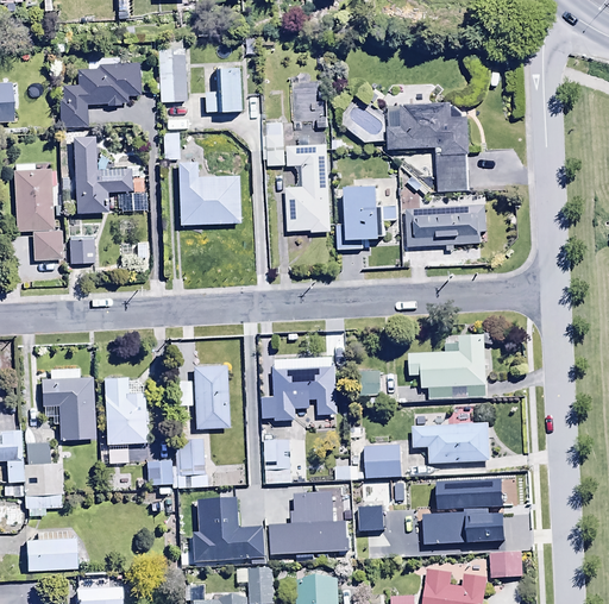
[(158,49),(161,101),(190,100),(188,44),(183,44),(183,37),(165,38),(165,49),(158,49)]
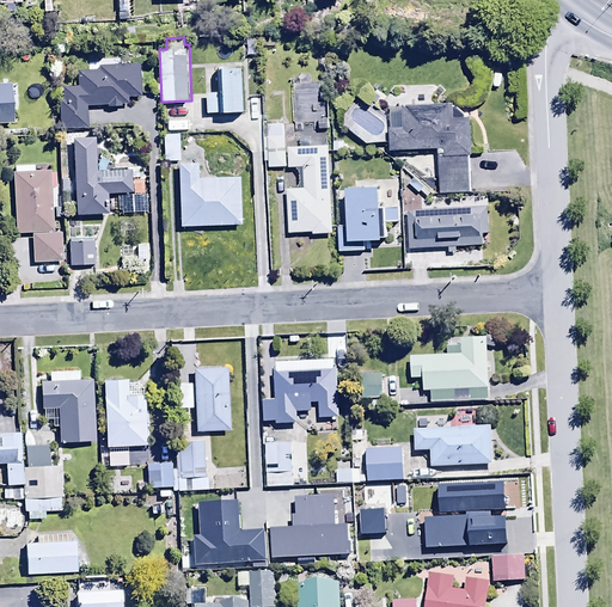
[(142,63),(95,65),(96,68),(77,69),(78,84),(62,84),(62,99),(59,99),(59,127),(87,127),(87,104),(106,104),(106,106),(122,106),(121,102),(129,102),(128,94),(141,94),(140,77),(142,77),(142,63)]
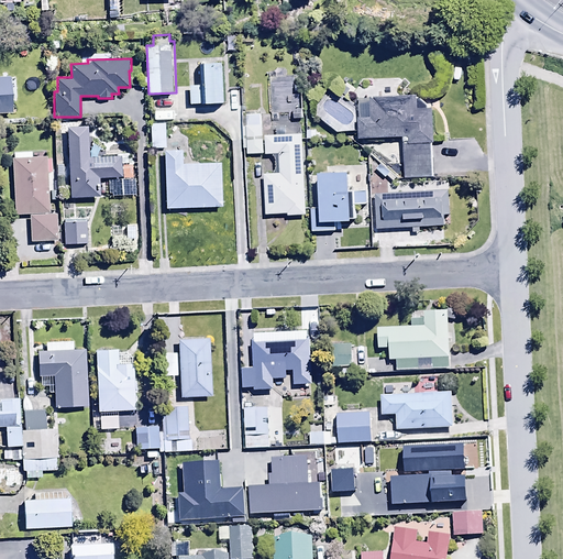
[(223,103),(223,63),(198,63),(198,84),(189,84),(189,105),(223,103)]
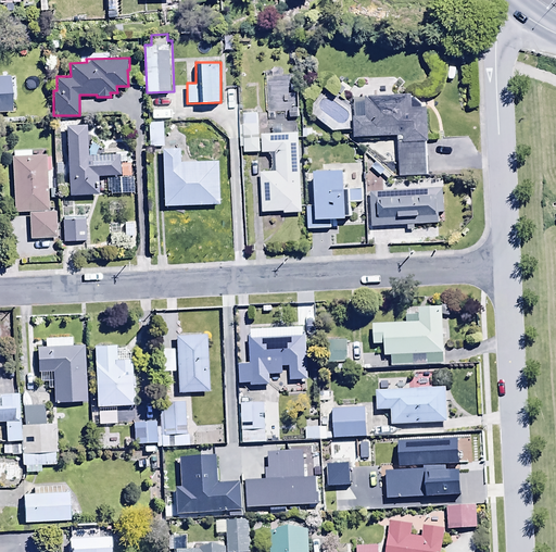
[(15,74),(0,74),(0,111),(12,112),(12,98),(16,98),(15,74)]
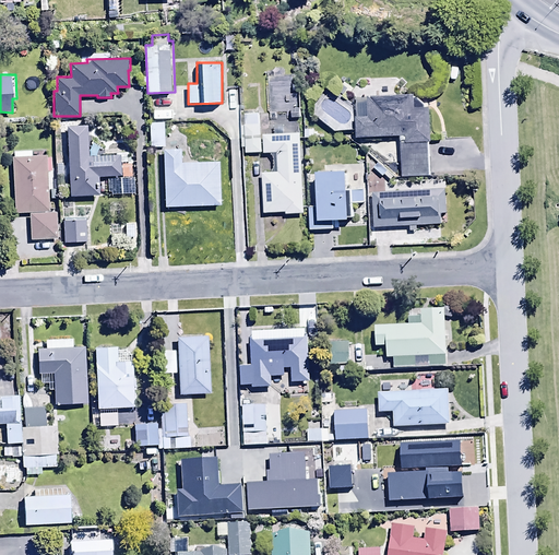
[(227,89),(228,104),(237,104),(237,89),(227,89)]
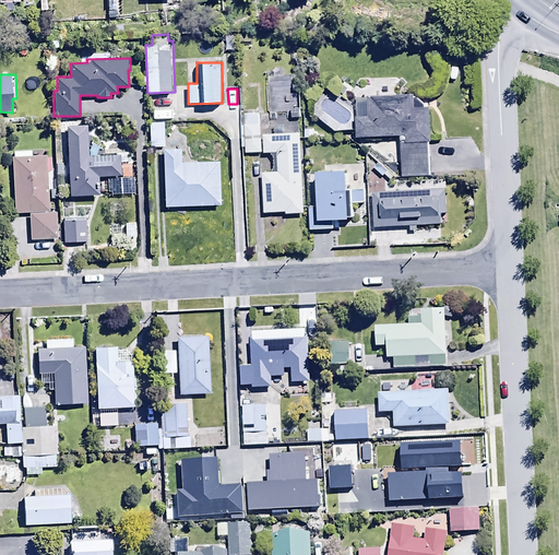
[(356,96),(356,137),(400,137),(401,176),(430,176),(430,106),(427,106),(417,95),(356,96)]
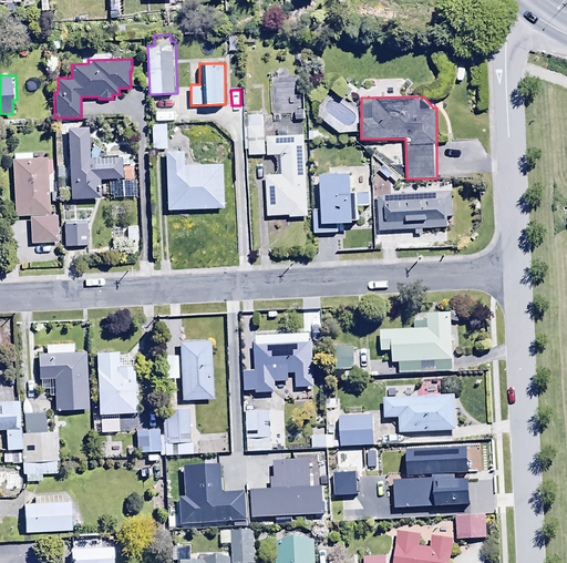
[(248,126),(245,126),(245,147),(249,147),(249,154),(265,153),(264,113),(248,114),(248,126)]
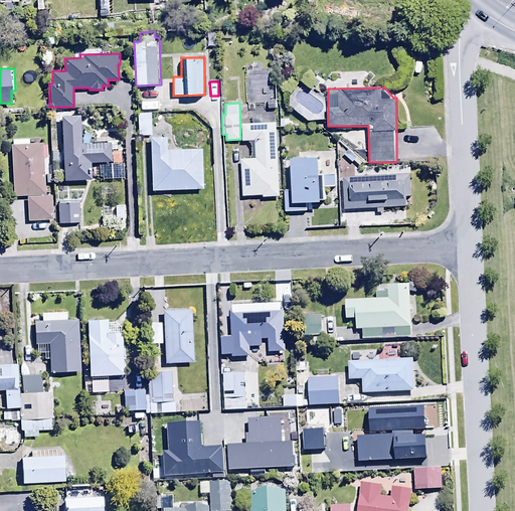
[(151,134),(150,111),(138,112),(139,135),(151,134)]
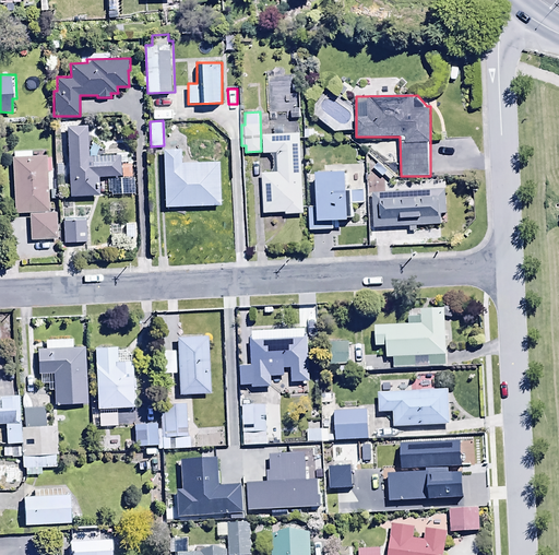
[(88,126),(67,127),(70,196),(99,195),(98,177),(120,176),(119,155),(90,156),(88,126)]
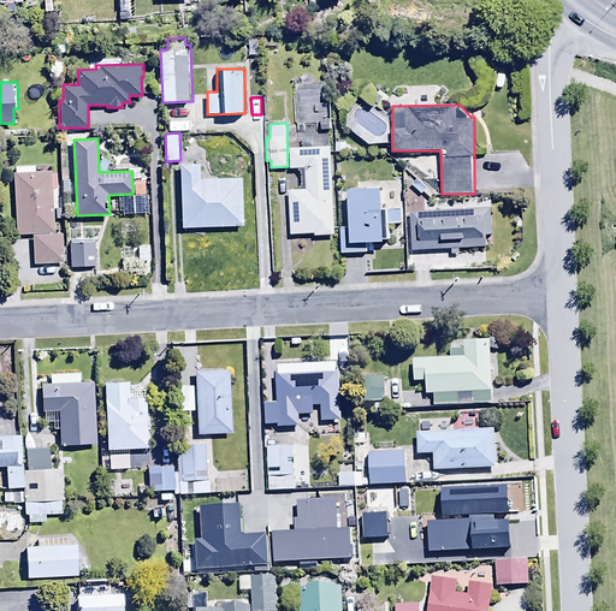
[(332,146),(290,147),(290,168),(306,168),(307,189),(289,190),(291,233),(317,233),(317,236),(335,235),(332,146)]
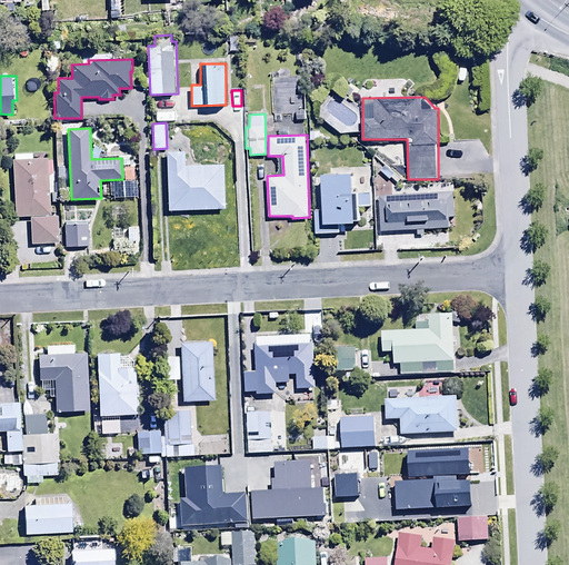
[(166,150),(168,209),(225,208),(223,164),(200,164),(200,161),(185,161),(183,150),(166,150)]
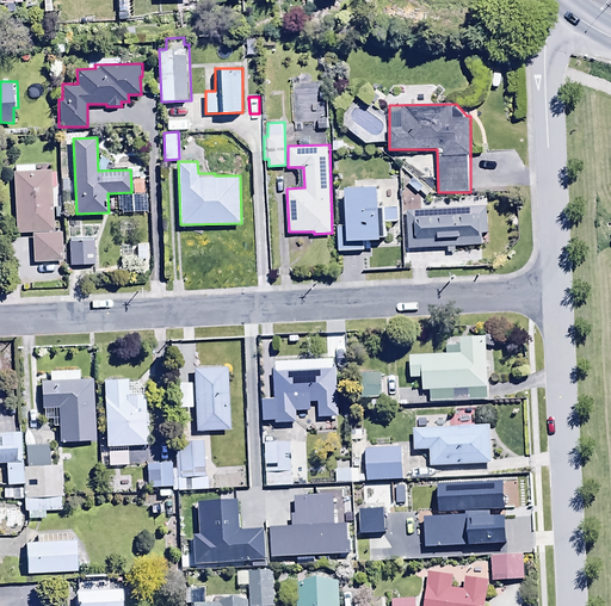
[(51,185),(56,185),(56,171),(34,172),(34,164),(14,165),(17,232),(32,230),(34,260),(63,259),(62,228),(54,228),(51,185)]
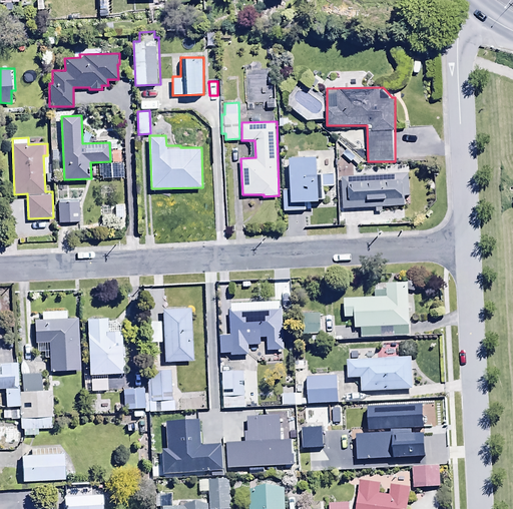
[(324,201),(323,175),(320,175),(319,157),(292,158),(294,187),(285,188),(286,210),(308,210),(308,201),(324,201)]
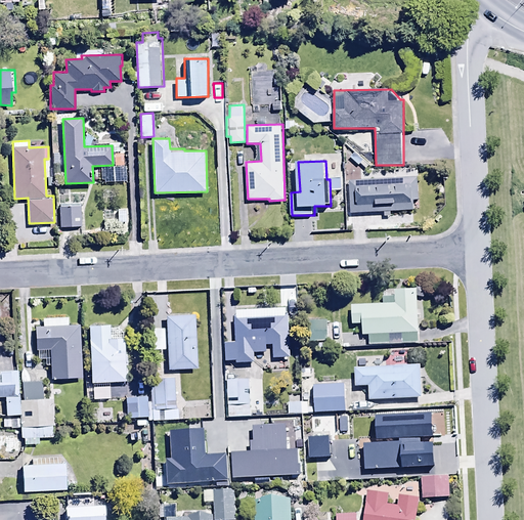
[(419,177),(348,180),(350,212),(384,210),(384,214),(391,214),(391,210),(420,209),(419,177)]
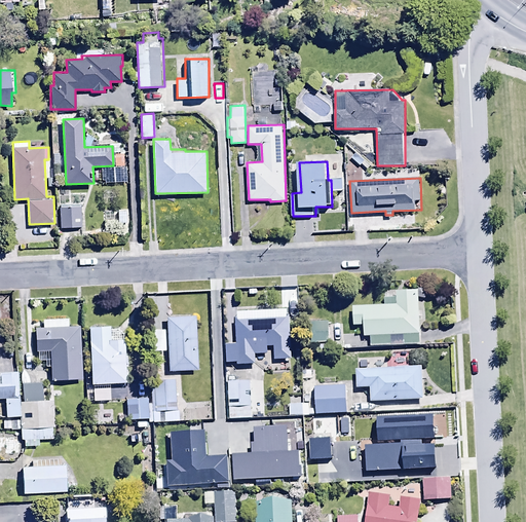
[(71,186),(60,186),(60,200),(70,200),(71,186)]
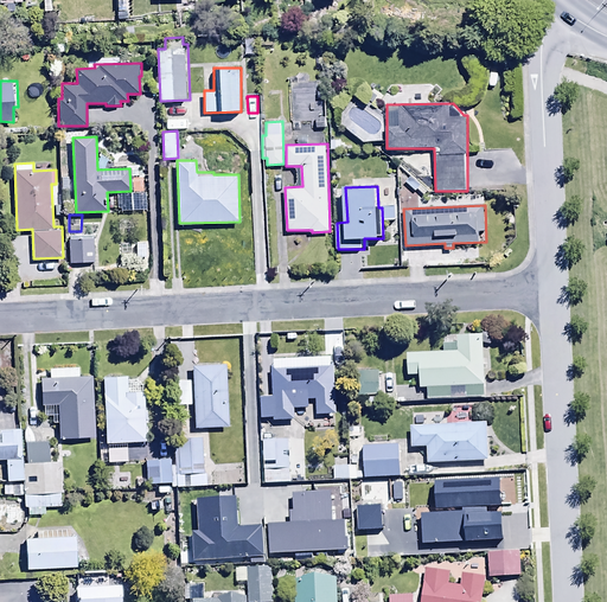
[(69,236),(69,261),(95,261),(94,236),(69,236)]
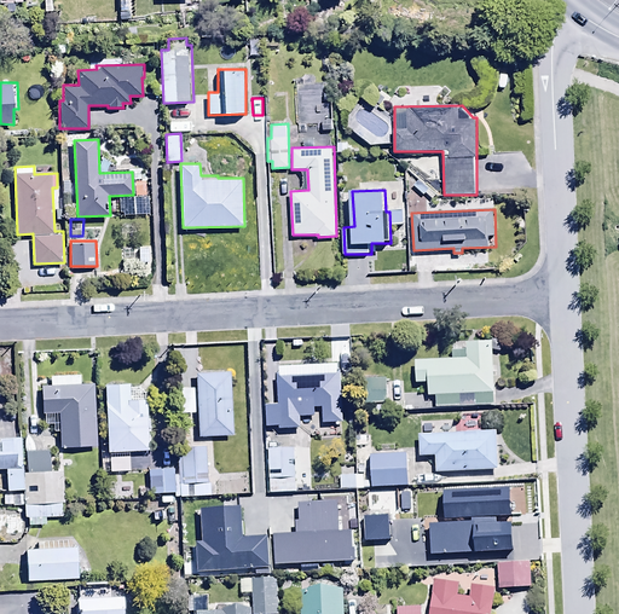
[(452,359),(416,360),(416,381),(429,381),(429,395),(435,395),(435,405),(461,404),(461,394),(475,393),(475,401),(495,401),(493,341),(467,341),(467,348),(452,348),(452,359)]
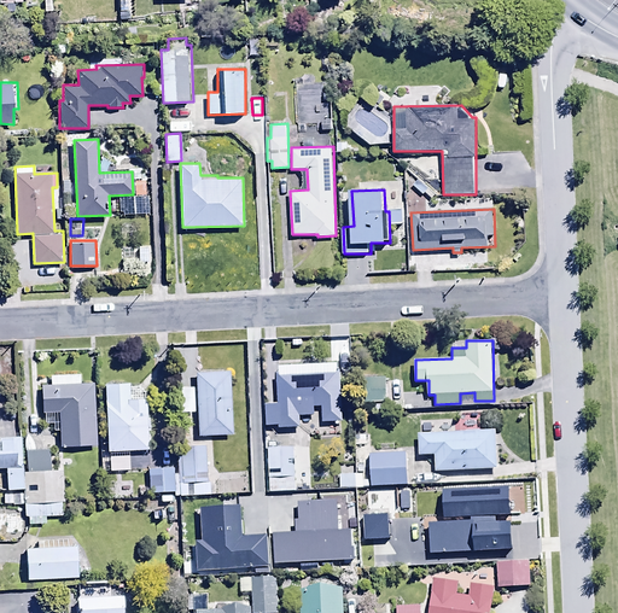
[(266,403),(266,424),(279,424),(279,428),(299,428),(299,415),(313,414),(313,406),(322,406),(324,422),(343,421),(343,362),(279,365),(280,373),(277,373),(278,402),(266,403)]
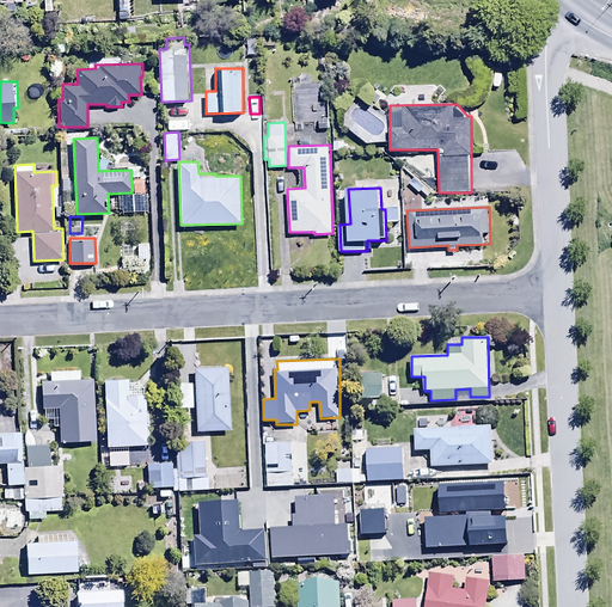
[(230,430),(228,366),(193,366),(194,382),(178,382),(179,408),(194,406),(194,431),(230,430)]
